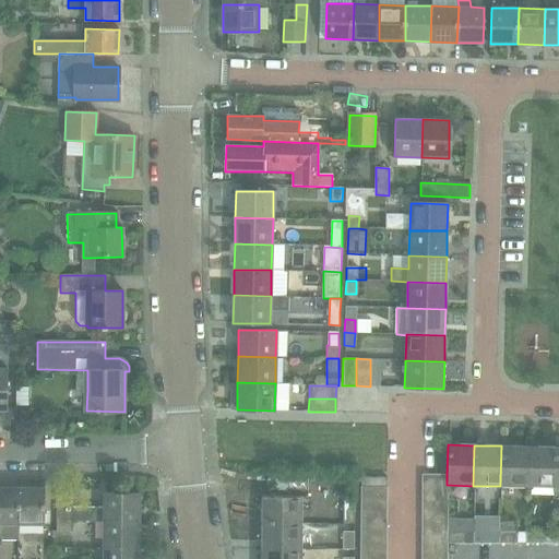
[(500,486),(526,487),(527,447),(501,445),(500,486)]
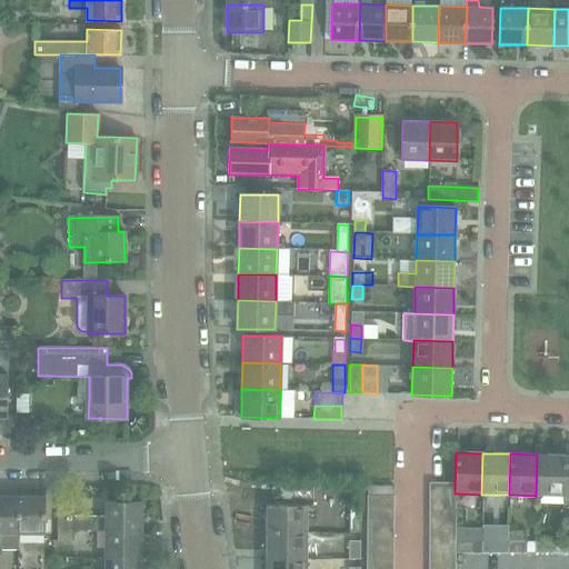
[(536,496),(563,497),(565,456),(537,455),(536,496)]
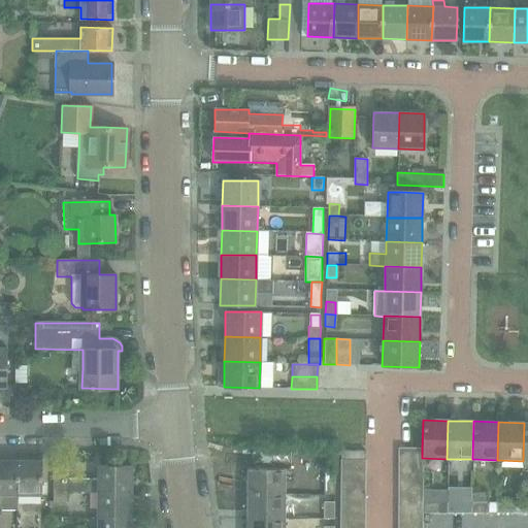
[(422,448),(409,448),(398,448),(398,460),(422,460),(422,458),(422,448)]
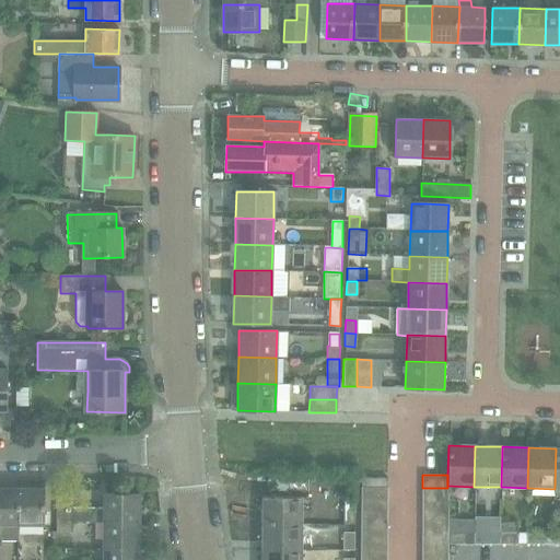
[(387,478),(361,478),(361,487),(387,488),(387,478)]
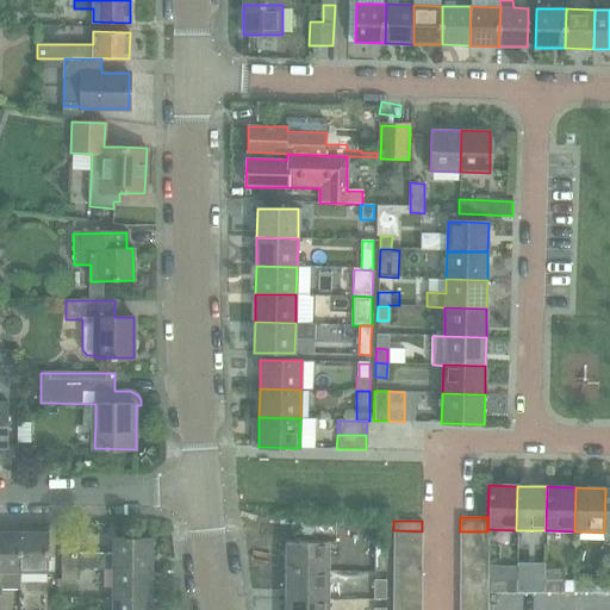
[(393,530),(393,545),(422,545),(422,531),(393,530)]
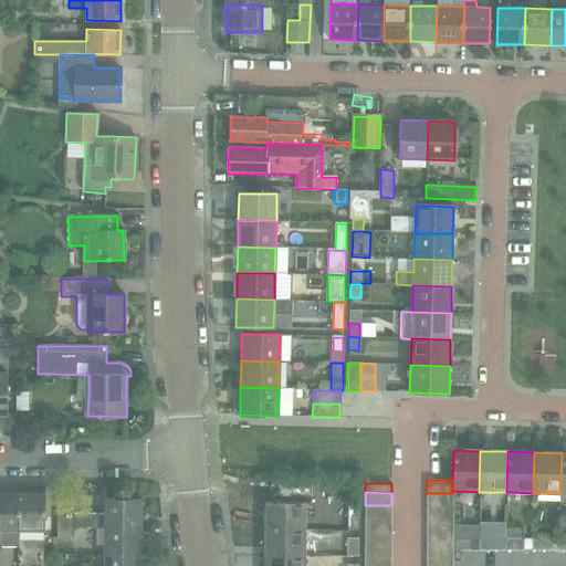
[(20,494),(0,493),(0,552),(1,552),(1,546),(18,547),(19,531),(20,531),(20,494)]
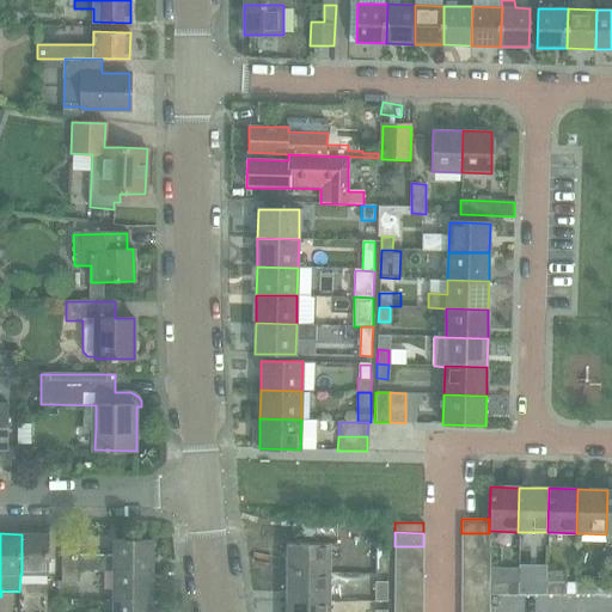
[(489,548),(489,533),(461,533),(461,548),(489,548)]
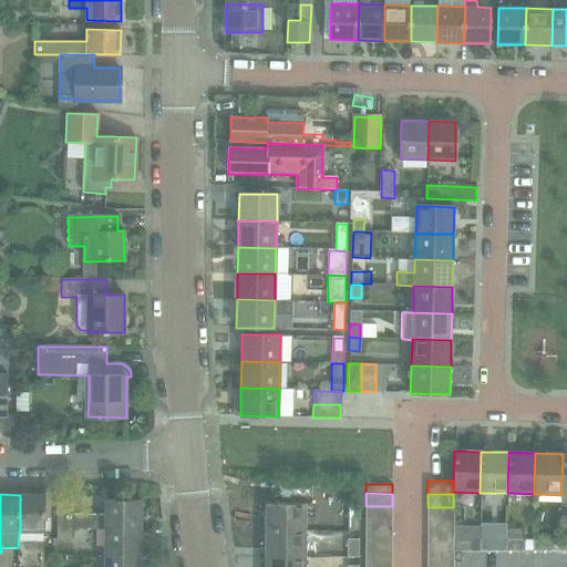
[(45,495),(20,495),(20,532),(45,532),(45,495)]
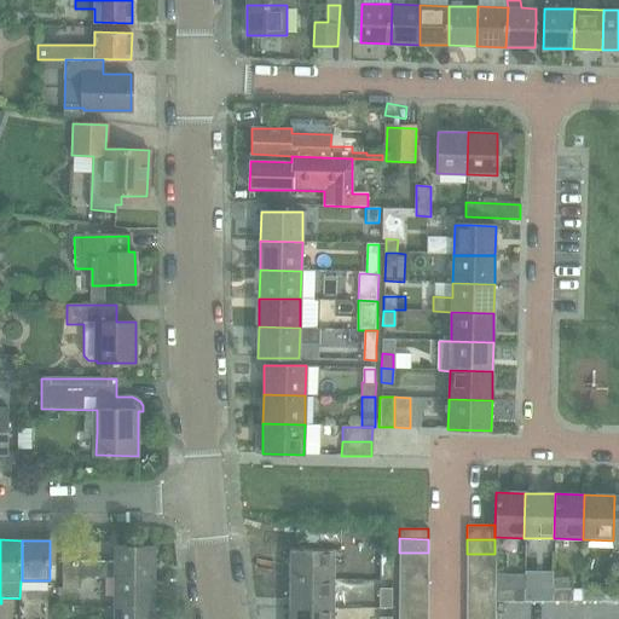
[(77,548),(64,548),(63,577),(76,578),(76,577),(115,578),(154,578),(154,547),(115,547),(115,562),(77,562),(77,548)]
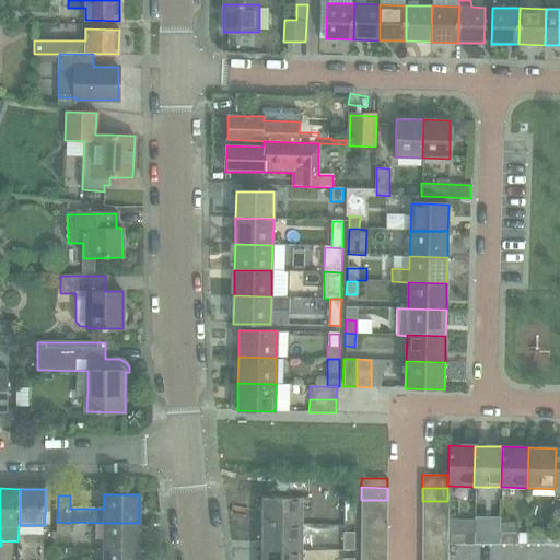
[(261,523),(302,523),(302,497),(263,496),(261,523)]
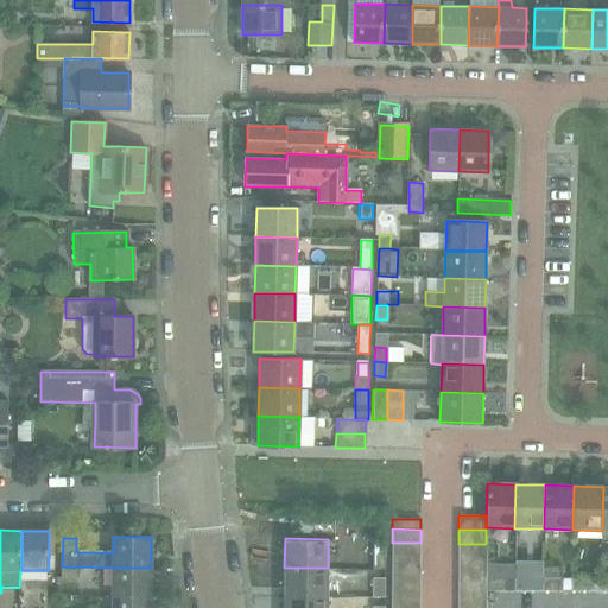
[(392,543),(391,557),(419,557),(420,543),(392,543)]
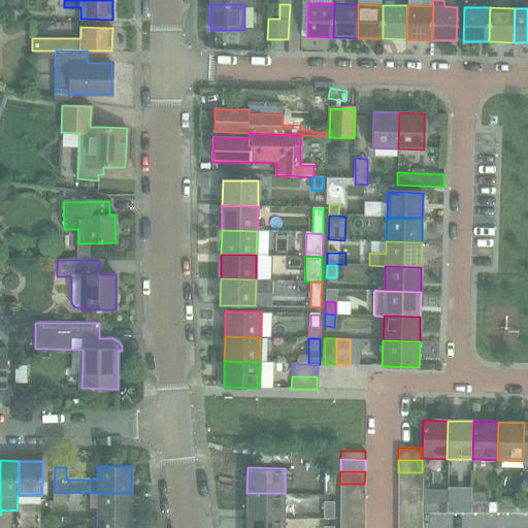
[(398,472),(397,485),(422,485),(422,472),(398,472)]
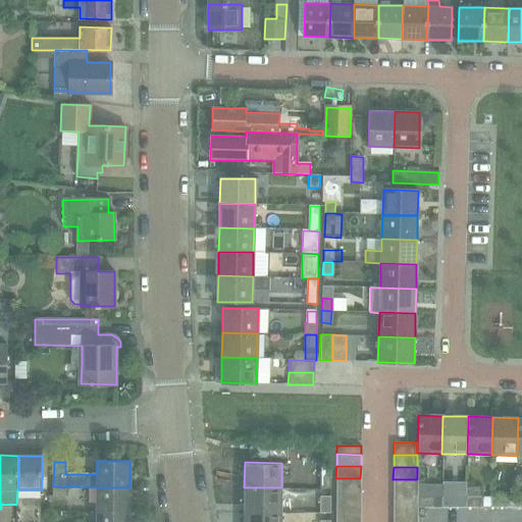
[(330,487),(331,471),(321,471),(320,487),(330,487)]
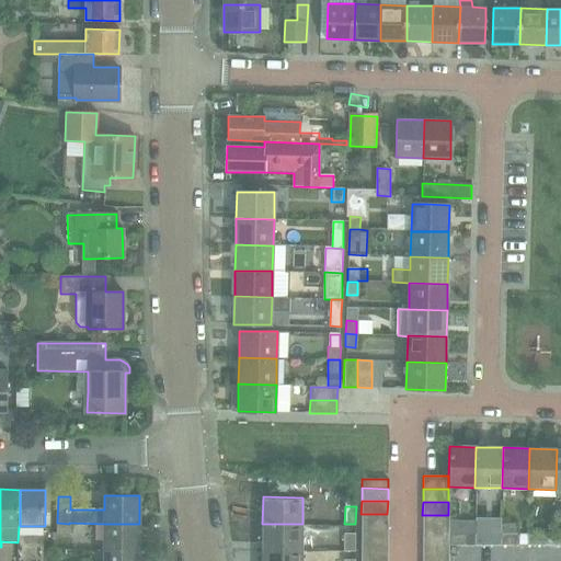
[(361,514),(361,527),(387,528),(387,514),(361,514)]
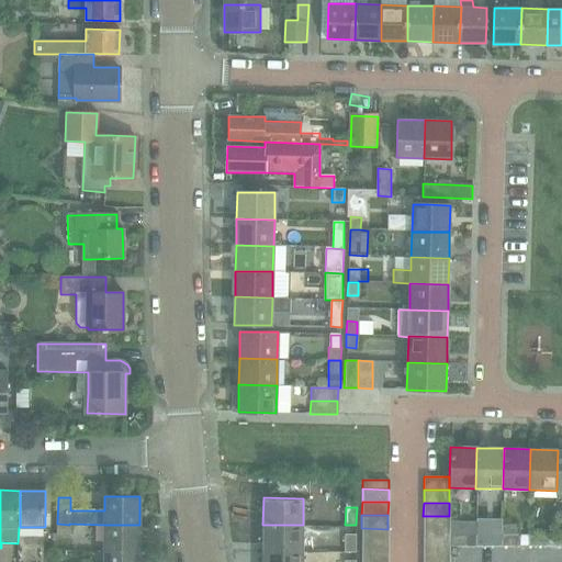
[(423,516),(423,529),(449,529),(449,516),(423,516)]
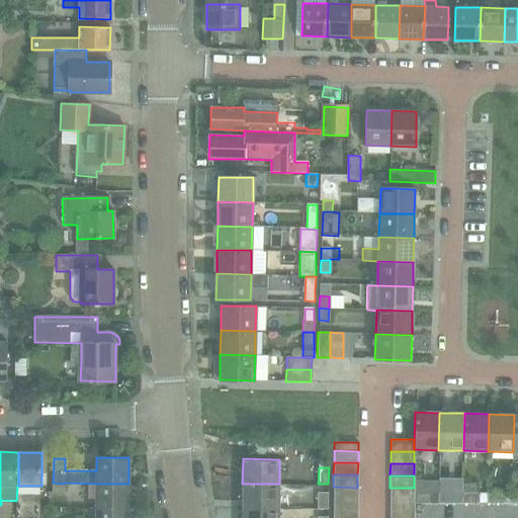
[(461,480),(438,480),(438,504),(461,504),(461,494),(461,480)]
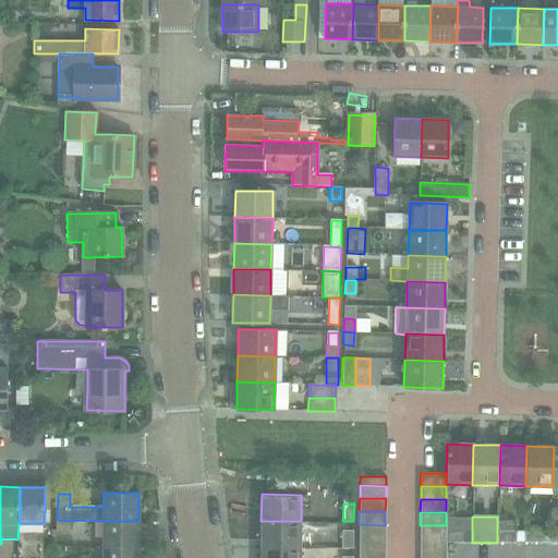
[(69,533),(69,521),(57,520),(57,533),(69,533)]
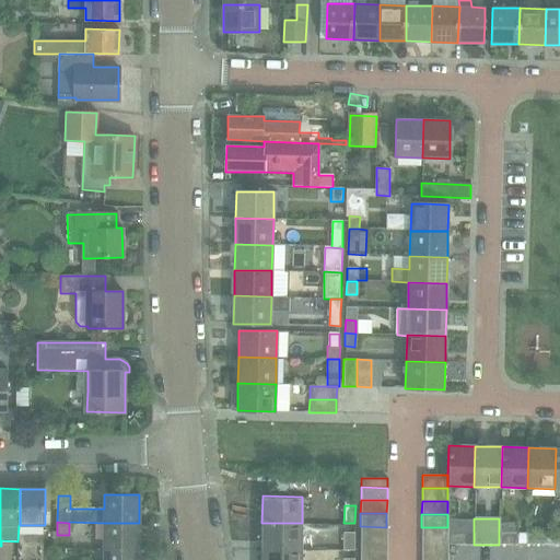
[(139,551),(139,523),(104,523),(104,550),(139,551)]
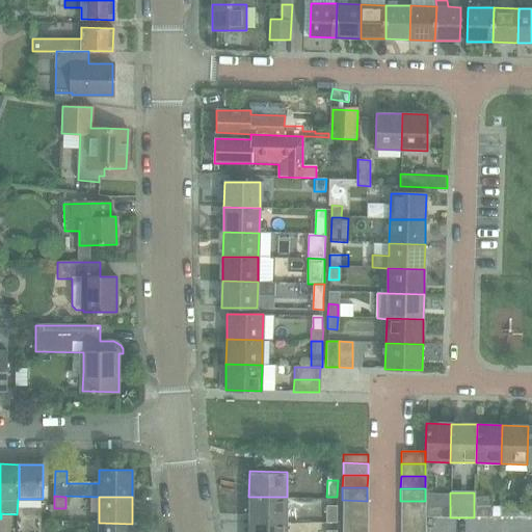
[(248,522),(286,523),(287,497),(248,497),(248,522)]
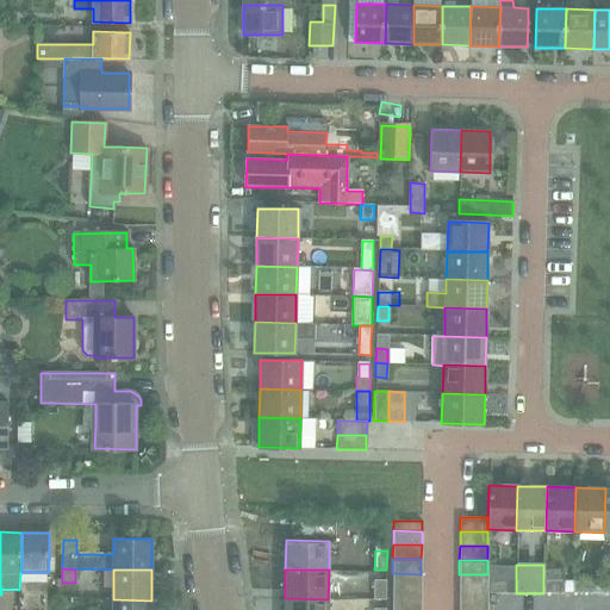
[(392,573),(392,587),(421,589),(421,574),(392,573)]
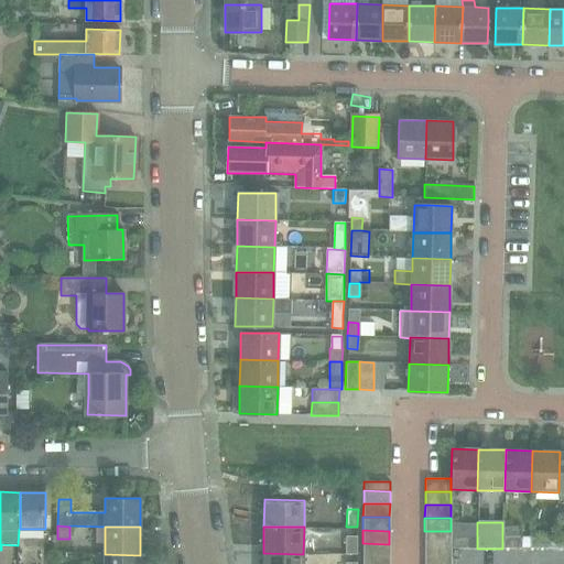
[(424,531),(424,544),(451,545),(451,538),(451,531),(424,531)]
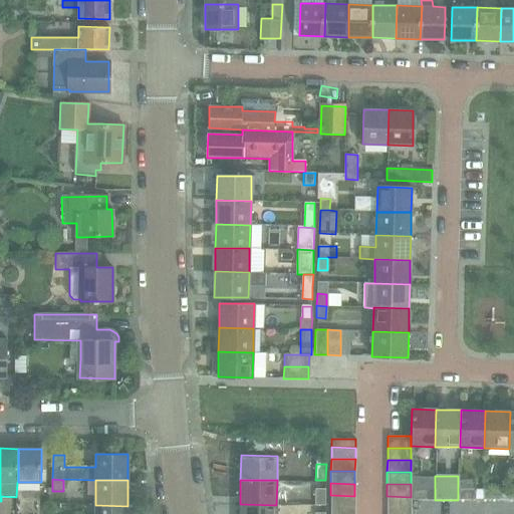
[(324,505),(324,490),(314,489),(314,505),(324,505)]
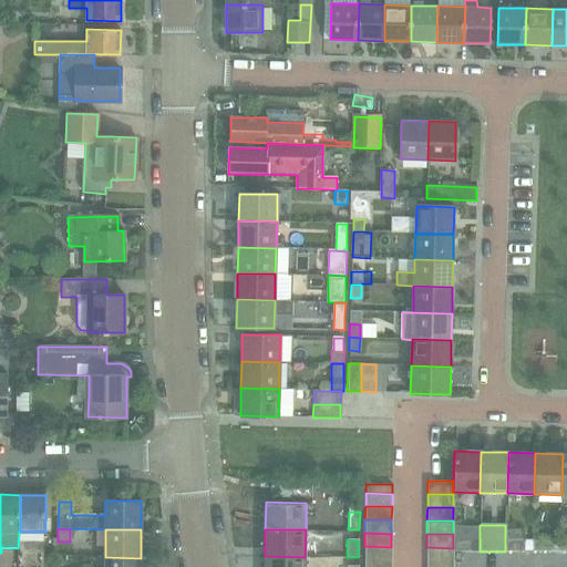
[(453,540),(453,548),(453,552),(471,552),(471,540),(453,540)]
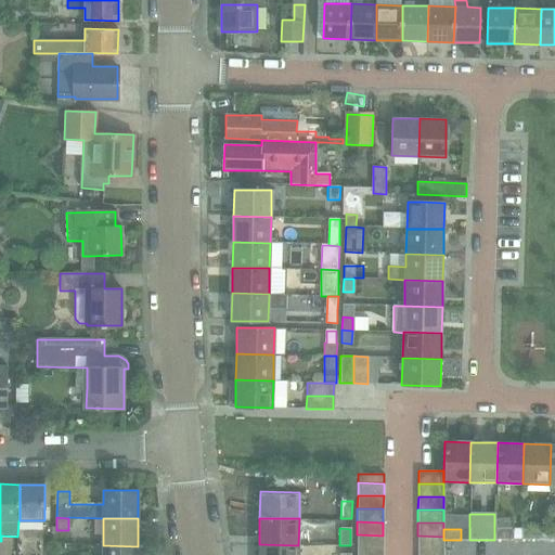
[(494,529),(494,540),(513,540),(513,529),(494,529)]
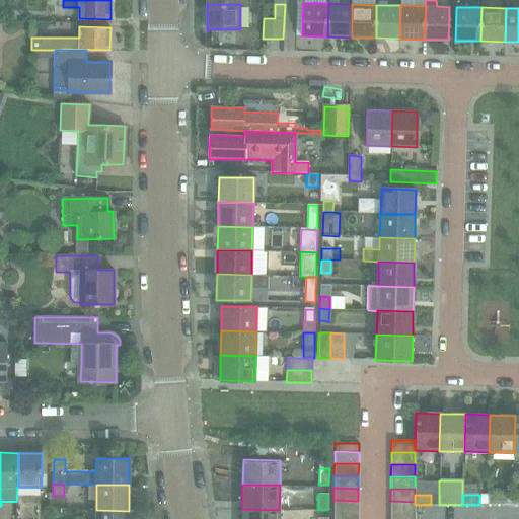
[(487,495),(487,505),(504,505),(504,495),(487,495)]
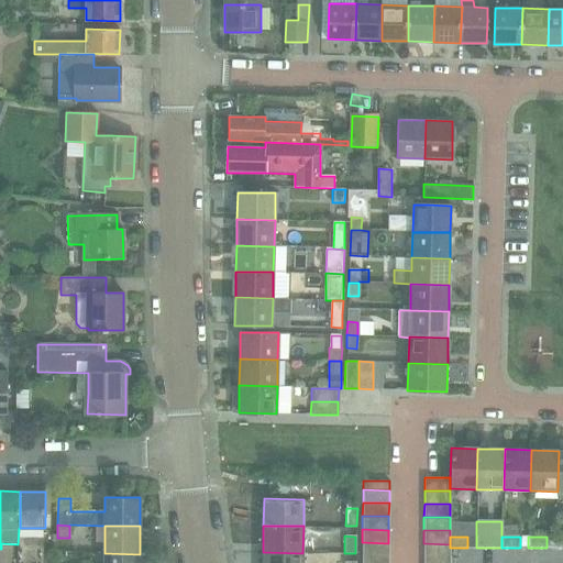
[(362,542),(362,555),(388,556),(388,543),(362,542)]
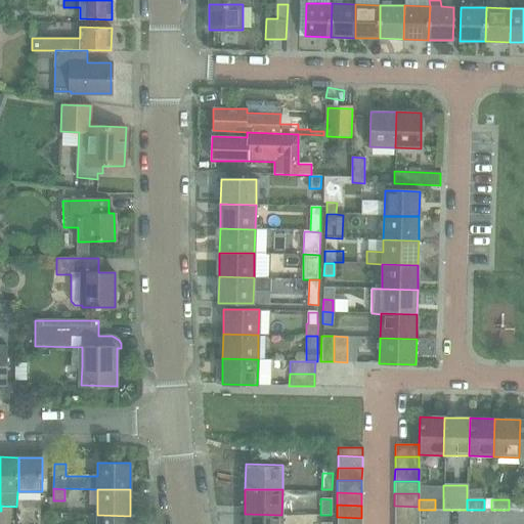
[(394,506),(394,518),(419,519),(419,510),(419,507),(394,506)]
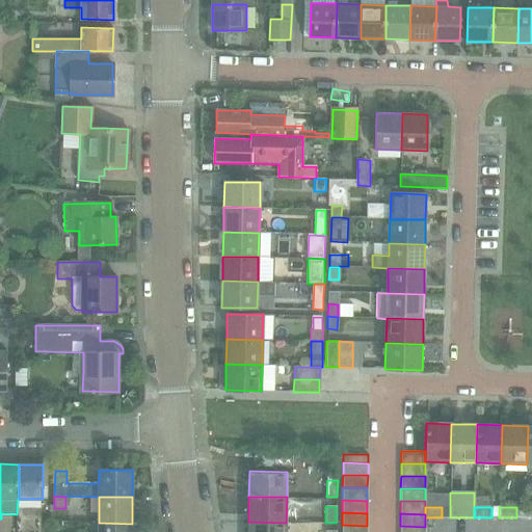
[(286,531),(286,523),(248,522),(247,531),(286,531)]
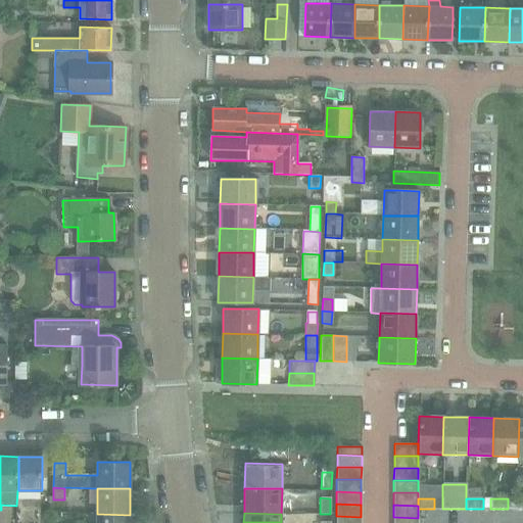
[(129,522),(130,515),(97,514),(96,522),(129,522)]
